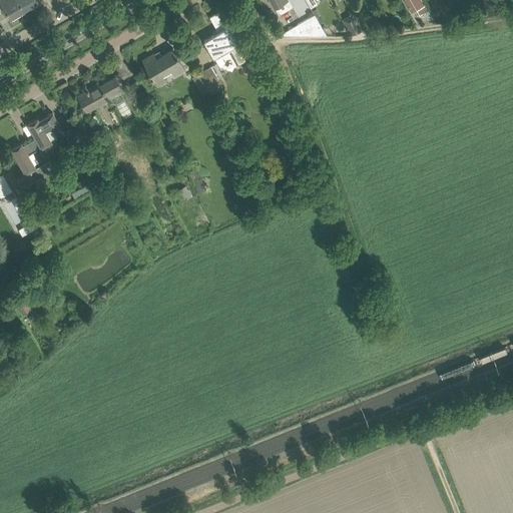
[(11,17),(24,10),(18,0),(0,0),(11,18),(11,17)]
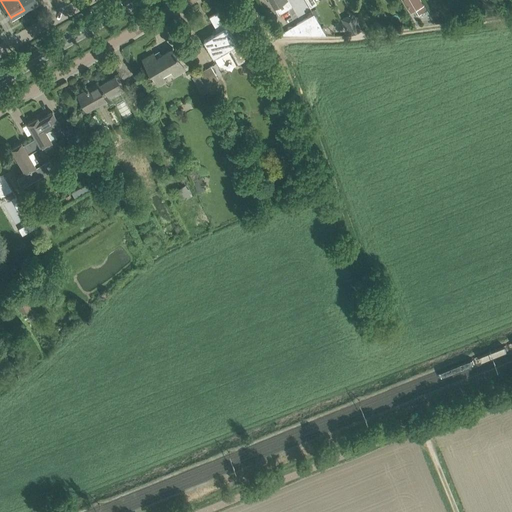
[(18,0),(24,10),(37,2),(38,2),(36,0),(18,0)]
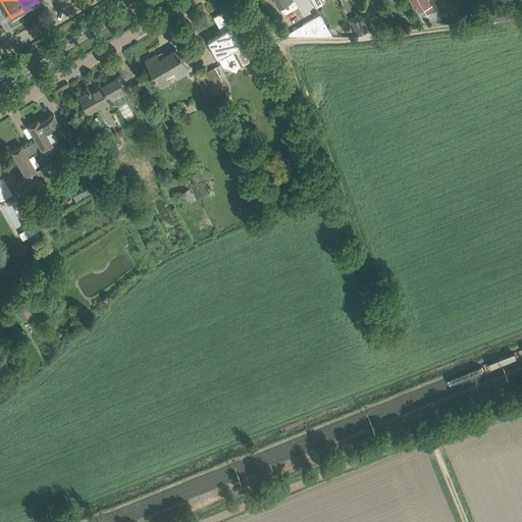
[(297,7),(293,0),(275,0),(284,14),(297,7)]
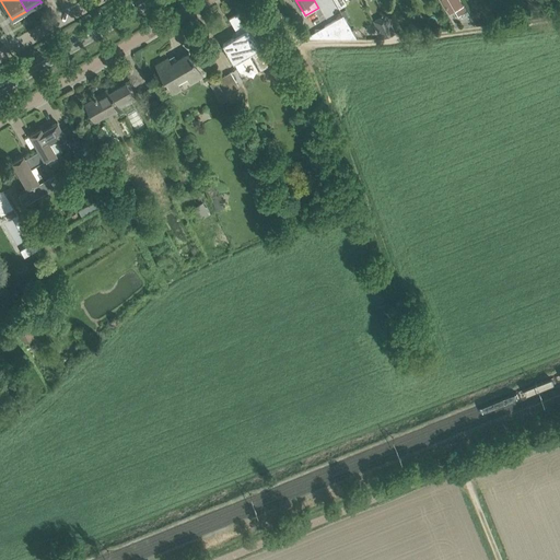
[(458,0),(450,0),(444,4),(450,14),(455,11),(458,16),(466,12),(458,0)]
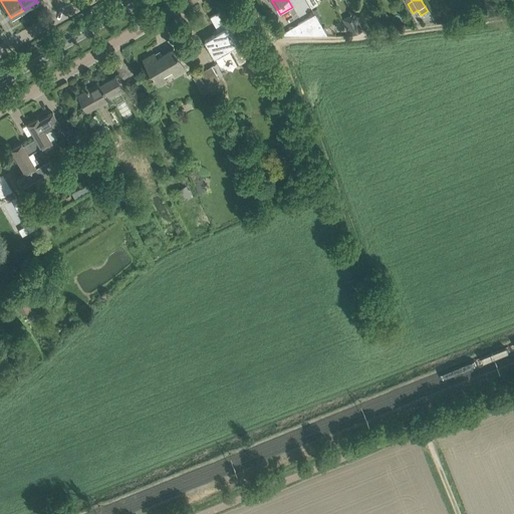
[(214,57),(231,47),(233,52),(234,52),(240,62),(253,54),(255,58),(256,57),(244,37),(245,37),(245,36),(237,40),(233,33),(235,32),(222,10),(210,17),(219,31),(204,40),(214,57)]
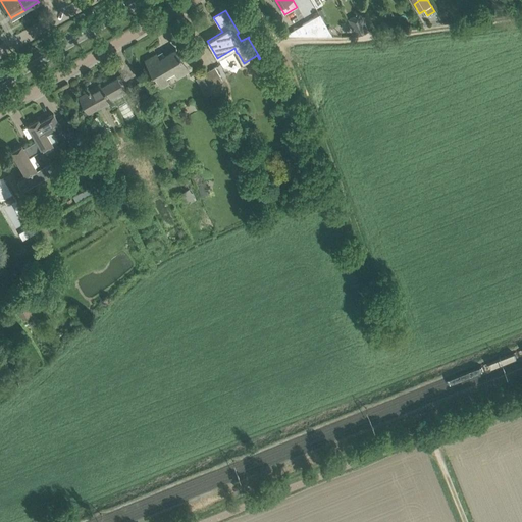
[(331,36),(332,36),(320,14),(300,24),(306,36),(331,36)]
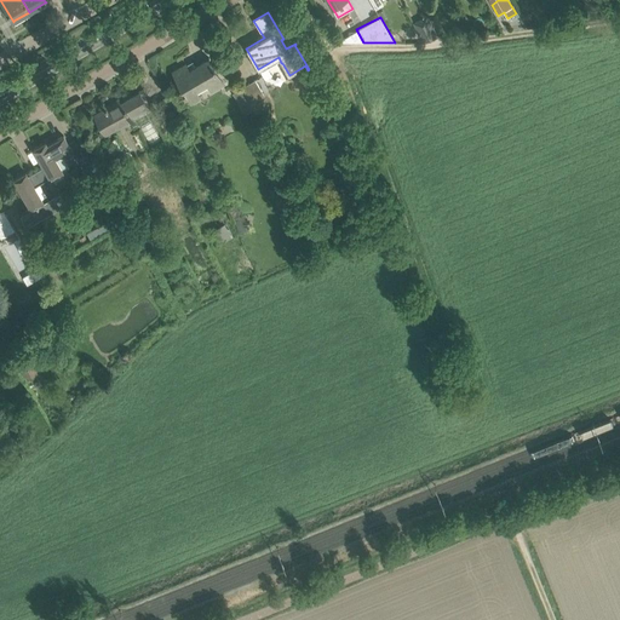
[(415,28),(423,41),(437,36),(429,21),(415,28)]
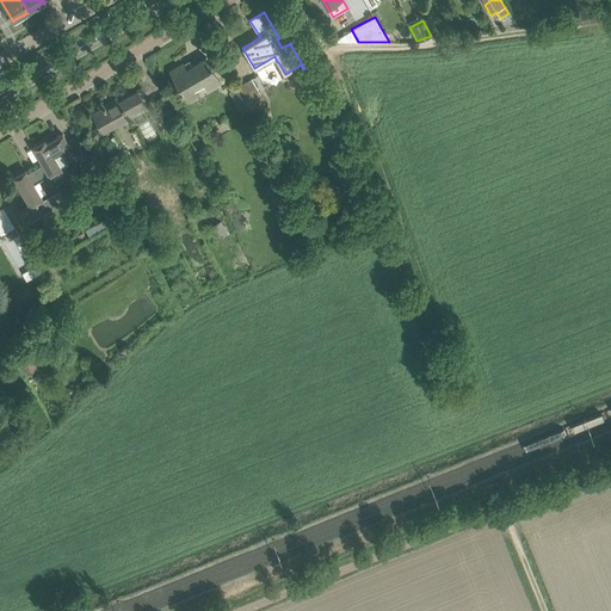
[(183,63),(170,71),(181,90),(180,91),(181,93),(183,93),(184,93),(185,92),(192,88),(193,88),(204,82),(209,90),(221,82),(217,76),(207,56),(205,57),(192,66),(186,69),(184,63),(183,63)]
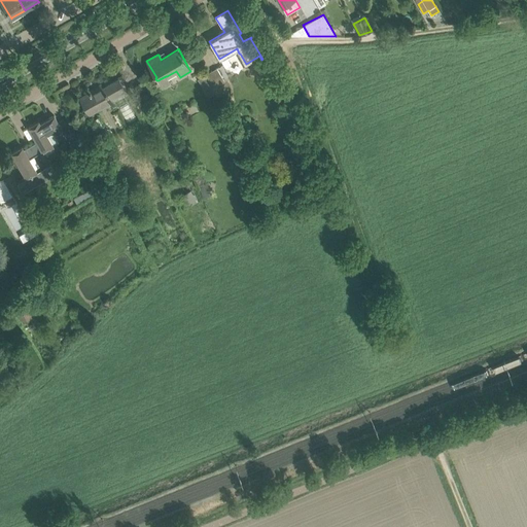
[(216,68),(207,73),(213,86),(224,80),(216,68)]
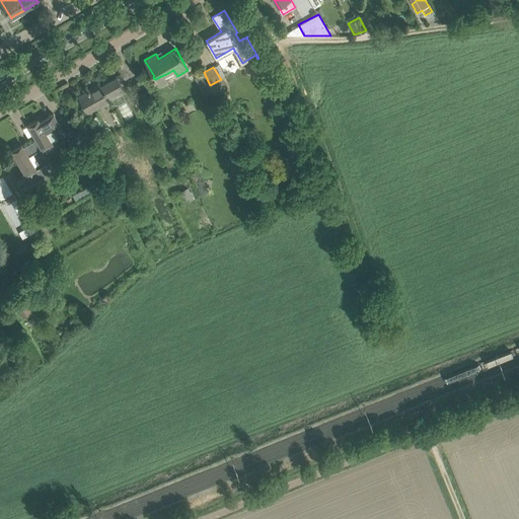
[(204,72),(195,78),(205,95),(213,90),(210,85),(204,72)]
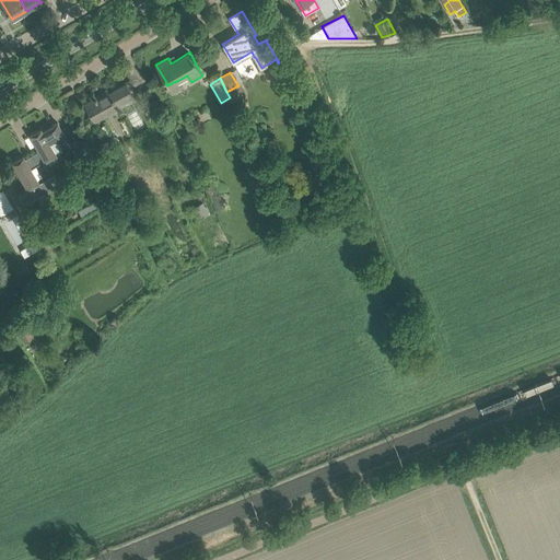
[(97,94),(82,103),(103,137),(121,126),(118,119),(124,116),(135,135),(148,126),(143,118),(163,106),(158,94),(140,104),(126,80),(124,81),(123,80),(98,94),(97,94)]
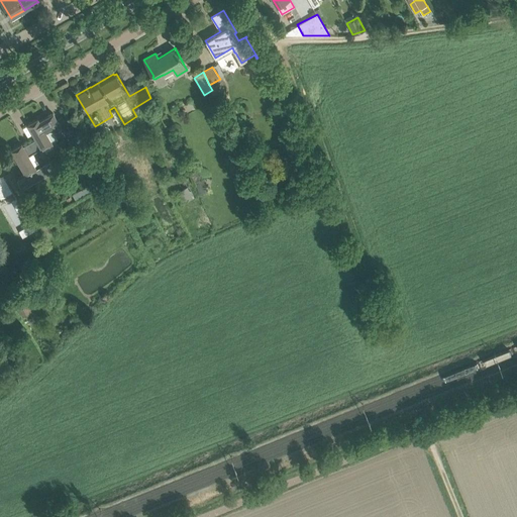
[(34,120),(28,124),(36,138),(41,148),(42,148),(49,144),(54,142),(48,134),(47,135),(45,131),(59,123),(58,120),(53,113),(39,120),(38,118),(37,118),(36,119),(34,120)]
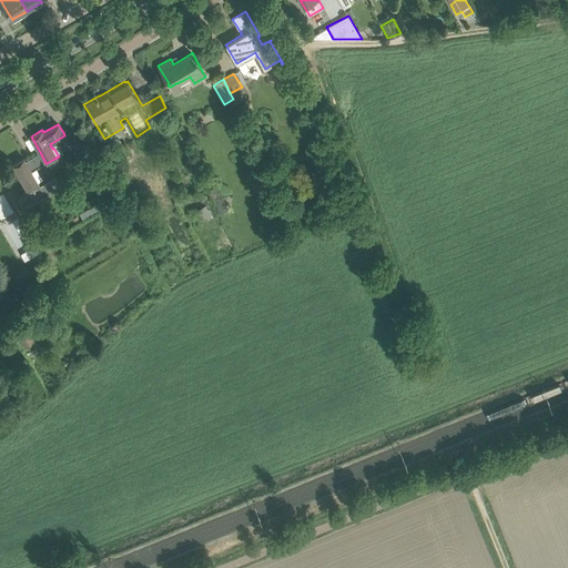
[(23,158),(22,159),(13,164),(30,192),(19,199),(24,209),(61,188),(54,178),(40,186),(39,185),(31,171),(46,163),(40,152),(26,161),(23,158)]
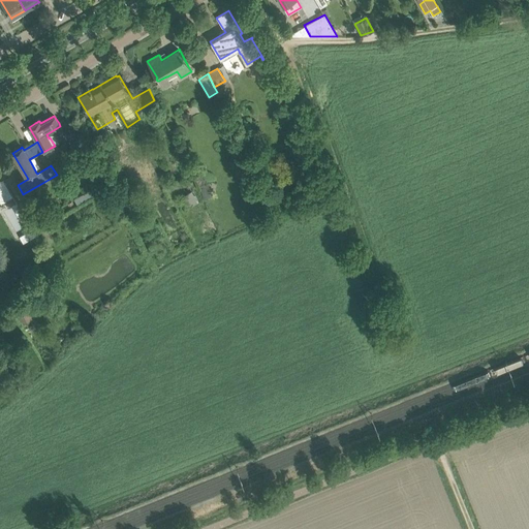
[(2,180),(0,181),(0,196),(9,191),(2,180)]
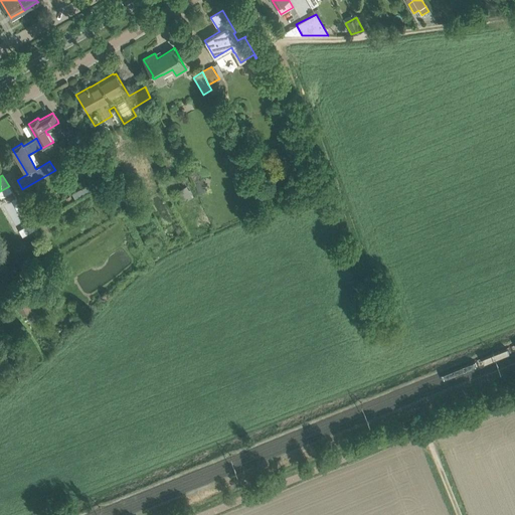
[(203,177),(193,182),(199,194),(209,189),(203,177)]
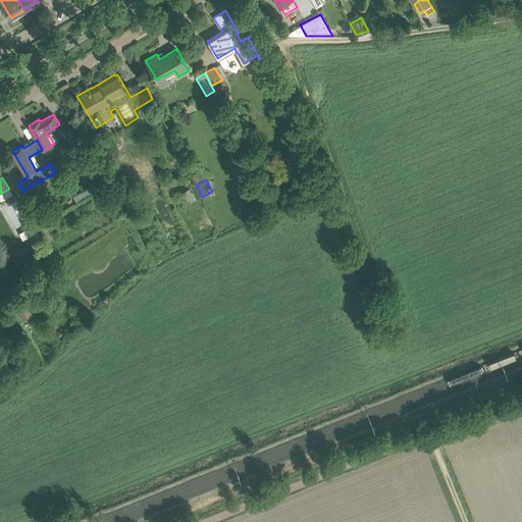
[(73,196),(76,201),(94,191),(91,186),(73,196)]
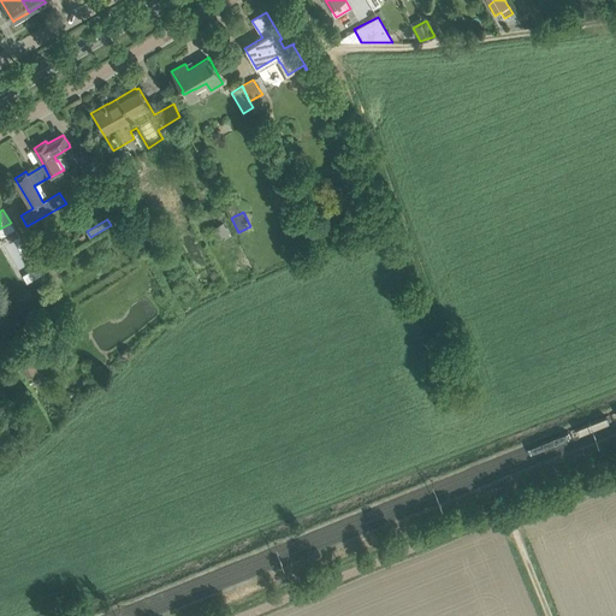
[(224,221),(209,229),(217,243),(231,236),(224,221)]
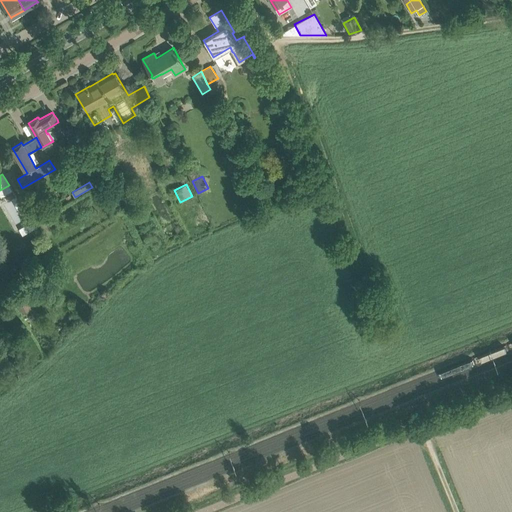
[(41,206),(35,210),(40,217),(45,214),(41,206)]
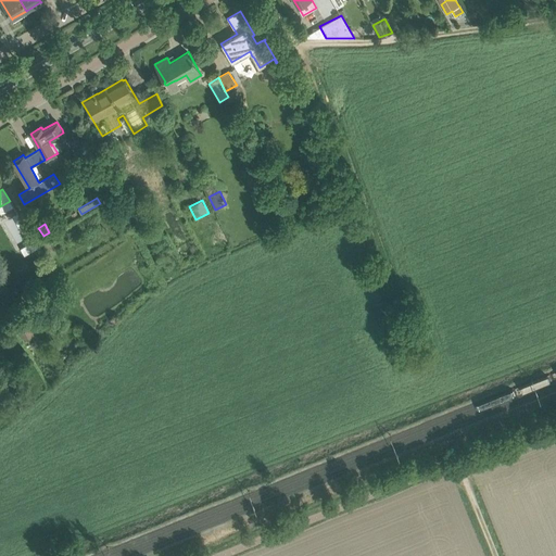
[(25,338),(33,332),(25,321),(17,326),(25,338)]
